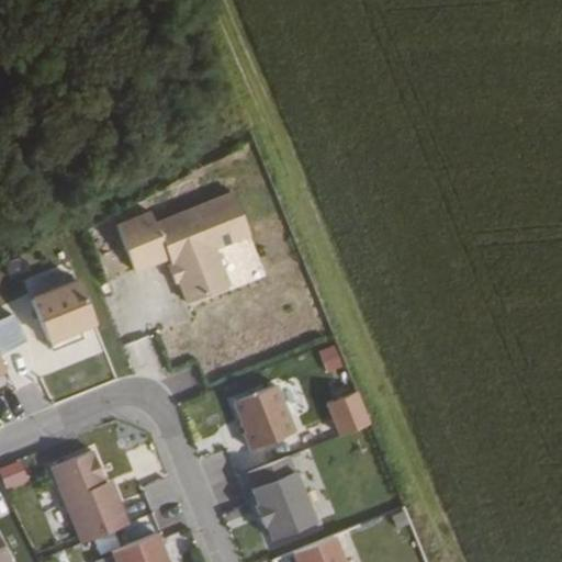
[(187,304),(267,277),(238,191),(157,220),(155,211),(119,223),(136,273),(171,260),(187,304)]
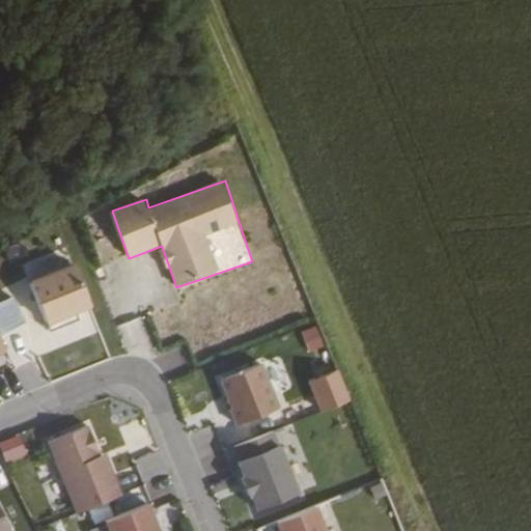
[(35,280),(55,325),(99,307),(79,261),(35,280)]
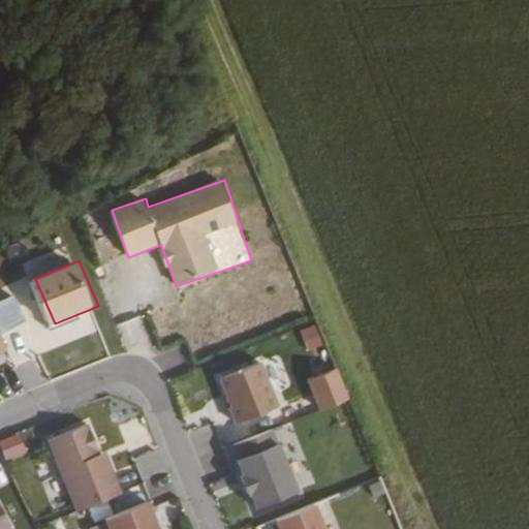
[(127,356),(153,351),(145,315),(120,321),(127,356)]
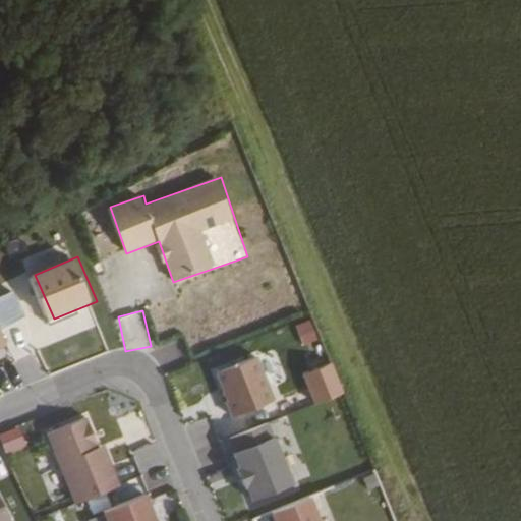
[(313,321),(297,324),(302,345),(317,342),(313,321)]
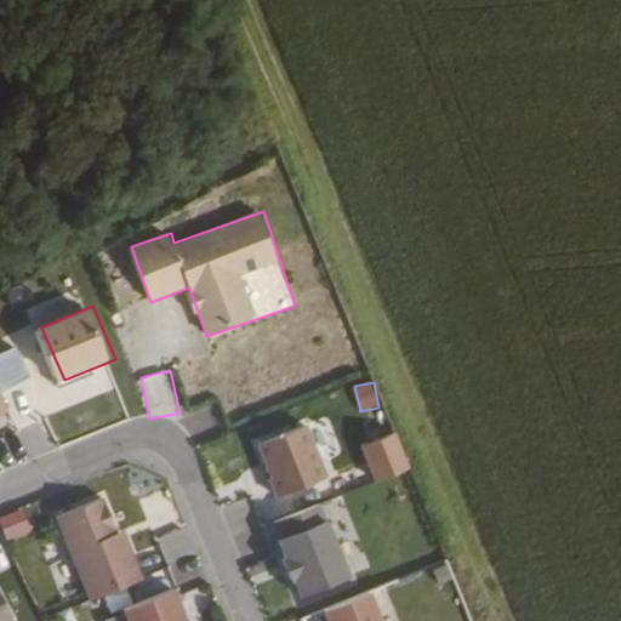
[(255,443),(275,496),(326,476),(306,423),(255,443)]
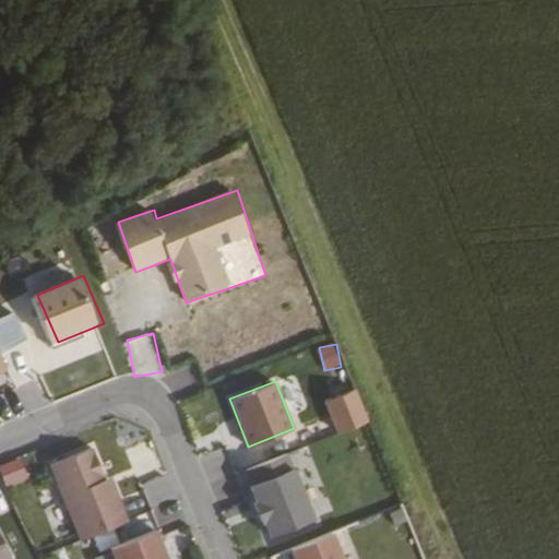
[(49,465),(81,537),(128,516),(109,475),(106,476),(94,445),(49,465)]
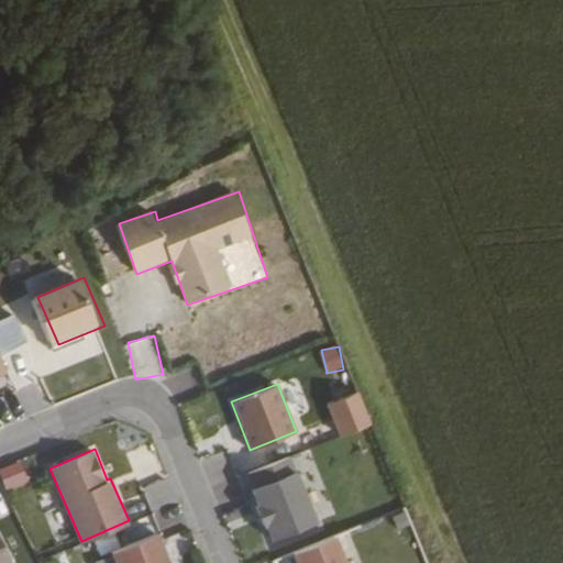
[(276,544),(323,525),(295,455),(249,474),(276,544)]
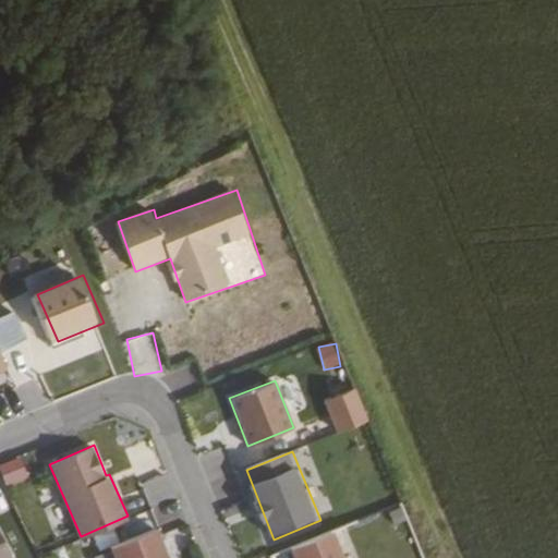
[(0,557),(15,557),(0,520),(0,557)]
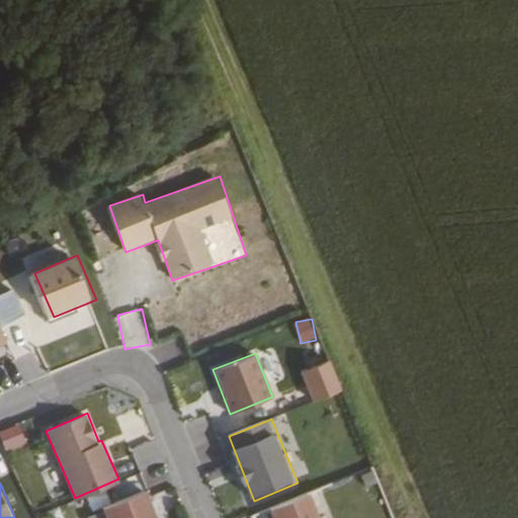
[(102,506),(106,517),(156,517),(146,489),(102,506)]
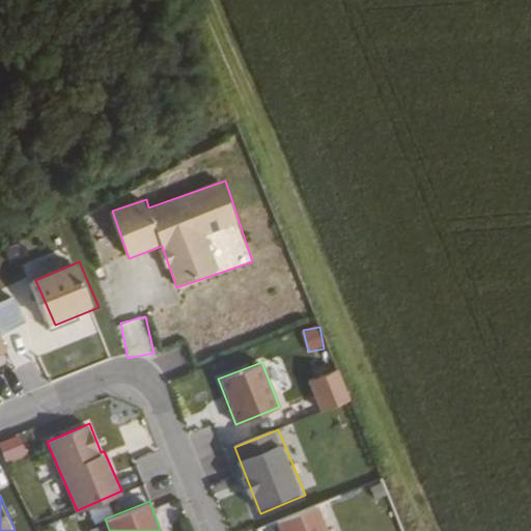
[(283,530),(332,530),(322,503),(279,522),(283,530)]
